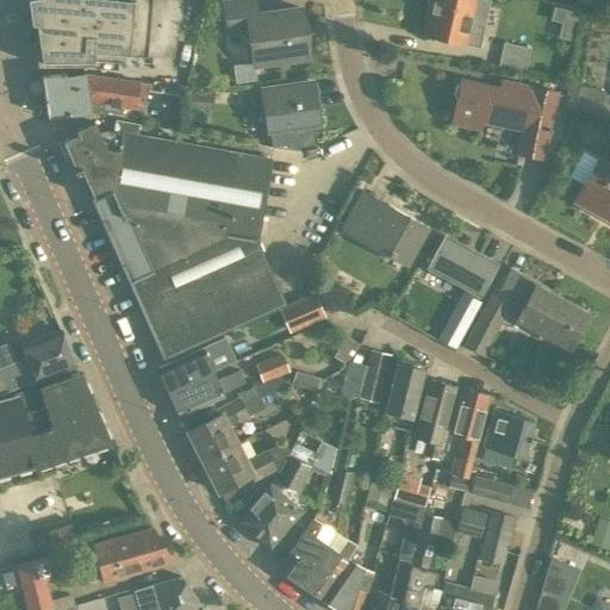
[(36,22),(33,39),(32,39),(36,66),(91,64),(92,50),(172,57),(182,0),(26,0),(30,23),(36,22)]
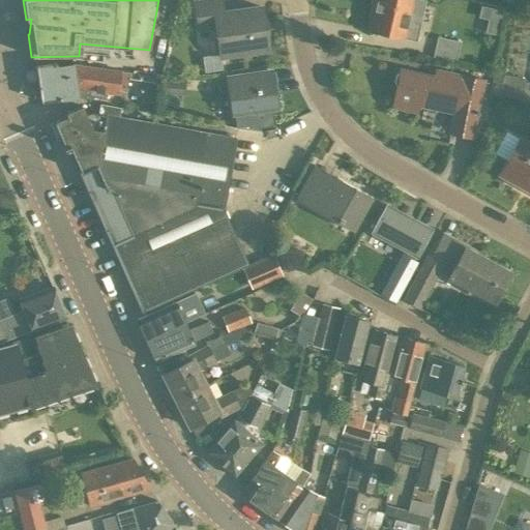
[(209,0),(195,2),(199,30),(216,28),(221,57),(266,51),(260,7),(222,12),(219,0),(209,0)]
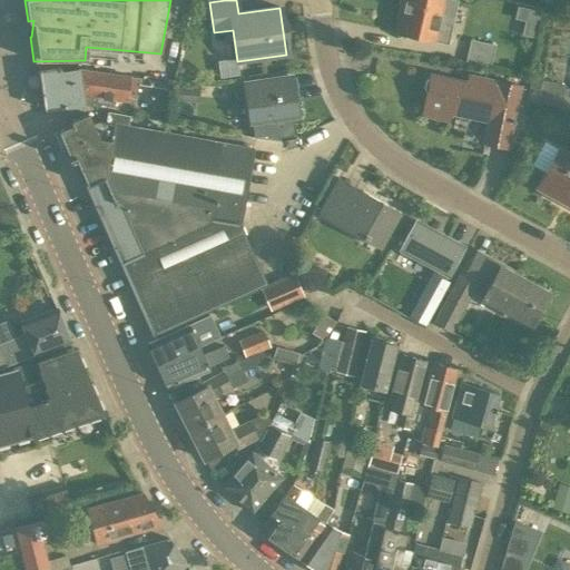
[(450,0),(404,0),(397,33),(433,41),(448,45),(458,1),(450,0)]
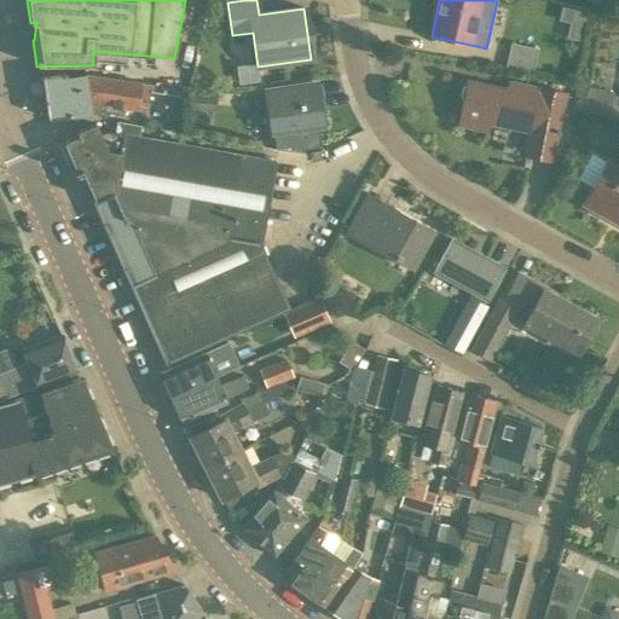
[(585,36),(591,10),(566,4),(560,32),(585,36)]
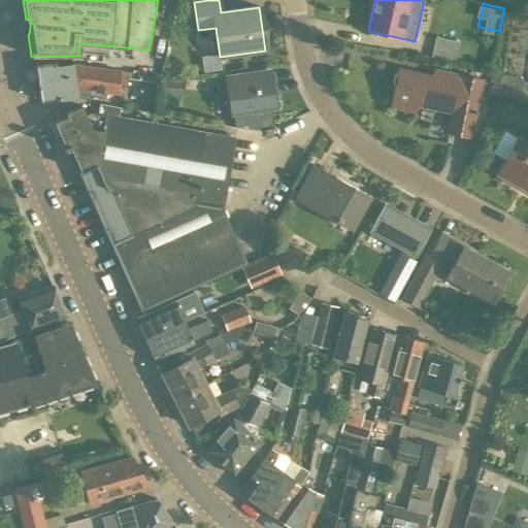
[(435,37),(431,59),(454,64),(458,42),(435,37)]
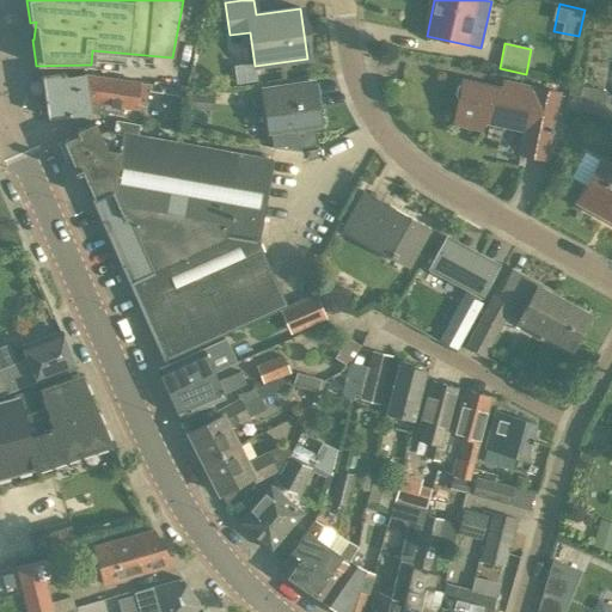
[(181,85),(154,81),(154,84),(140,83),(84,74),(84,75),(65,78),(65,73),(41,77),(47,118),(87,112),(99,114),(99,111),(121,115),(122,108),(136,110),(136,105),(145,106),(146,92),(181,98),(181,85)]
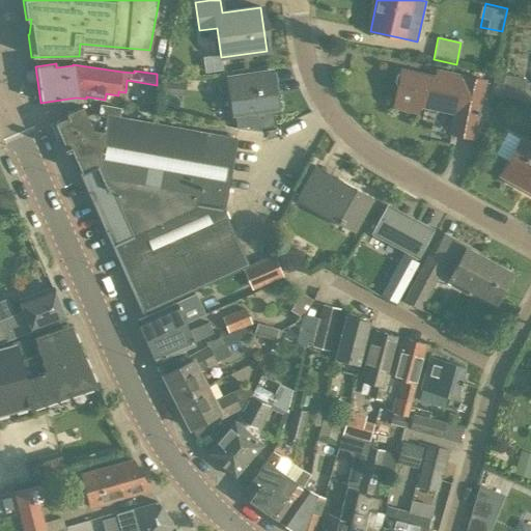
[(399,68),(391,108),(418,113),(420,106),(455,113),(451,133),(472,138),(484,81),(436,71),(435,77),(399,68)]
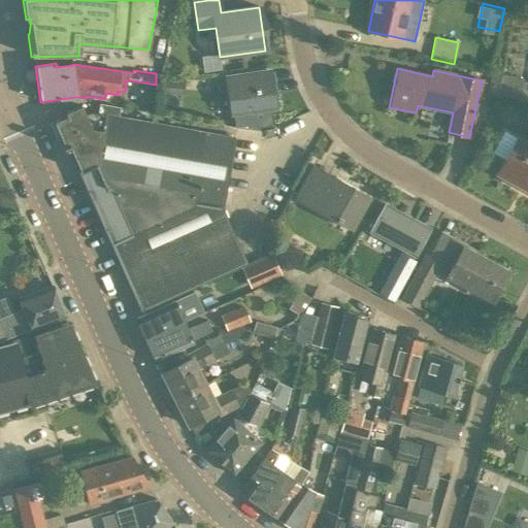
[(232,113),(255,110),(256,119),(260,121),(264,122),(269,120),(271,114),(271,107),(274,107),(269,71),(227,77),(232,113)]
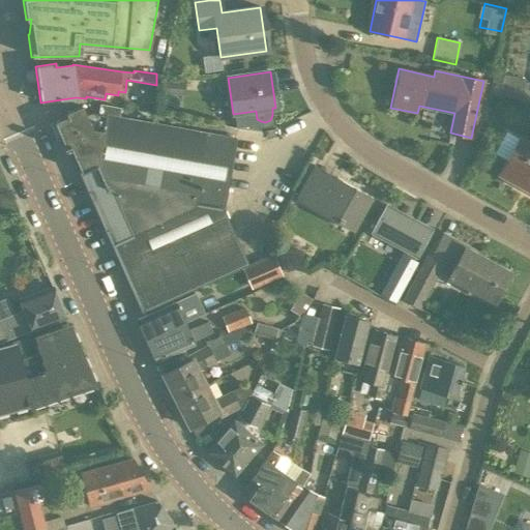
[(498,96),(502,77),(493,75),(489,94),(498,96)]
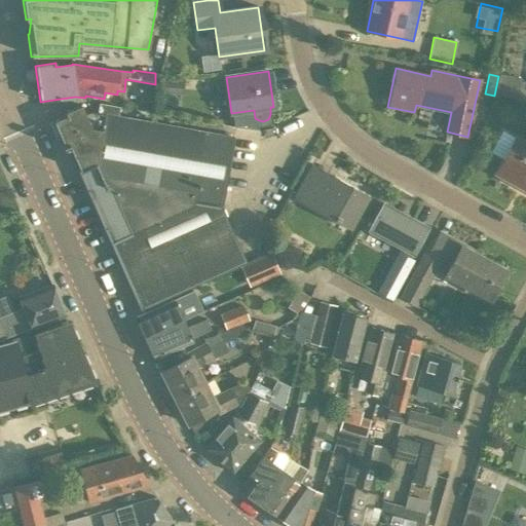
[(525,81),(521,81),(522,78),(499,74),(498,76),(494,96),(525,102),(525,81)]
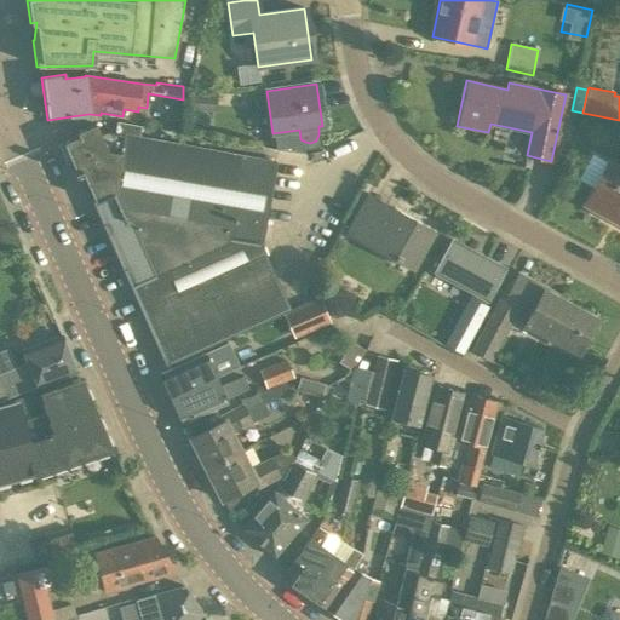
[(189,109),(216,110),(217,93),(190,92),(189,109)]
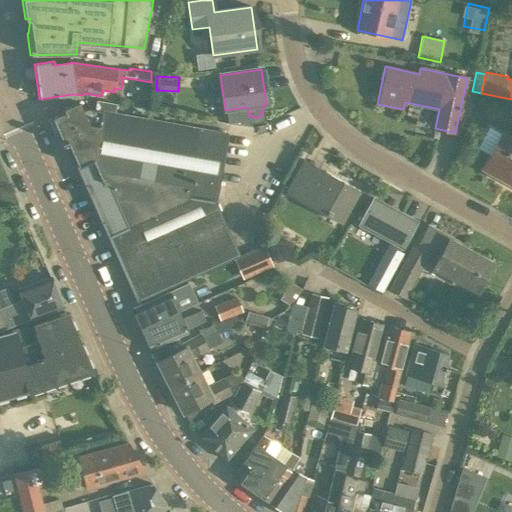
[(51,120),(48,122),(54,134),(57,133),(60,139),(58,139),(61,146),(67,144),(137,302),(240,256),(215,200),(227,134),(115,114),(116,105),(96,101),(94,110),(88,109),(83,111),(79,102),(63,109),(64,112),(51,118),(51,120)]
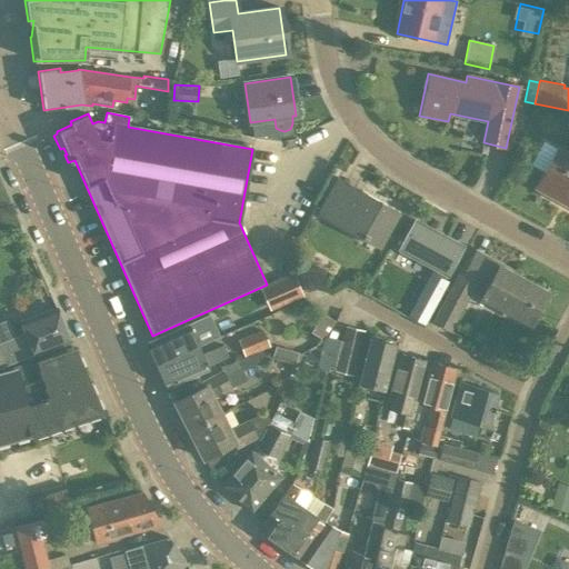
[(568,155),(558,149),(539,183),(568,200),(566,206),(568,207),(568,155)]
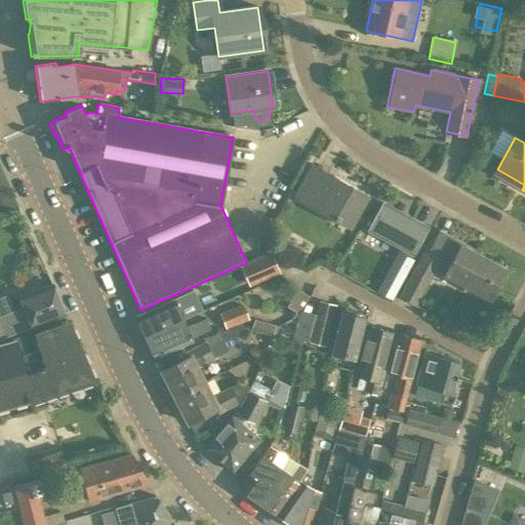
[(291,197),(350,230),(368,196),(333,176),(328,186),(316,179),(312,187),(300,180),(291,197)]
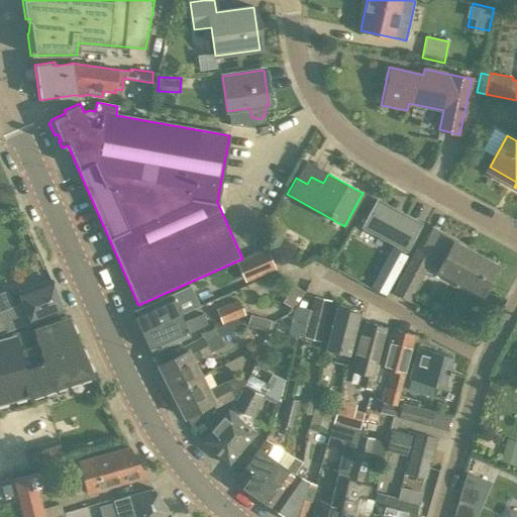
[(363,226),(405,249),(419,223),(377,200),(363,226)]
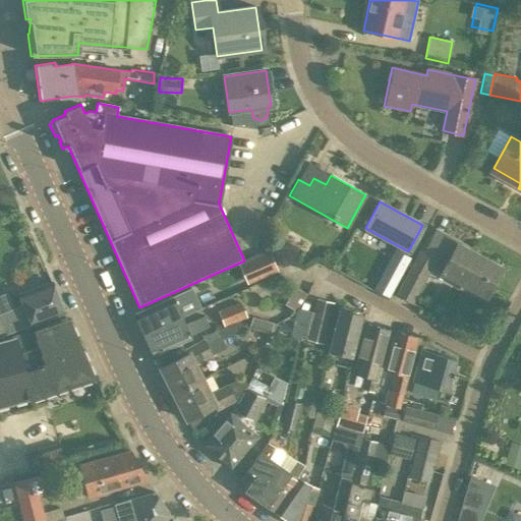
[(461,242),(435,228),(423,250),(420,248),(395,295),(412,304),(431,269),(440,273),(485,298),(502,268),(459,244),(461,242)]
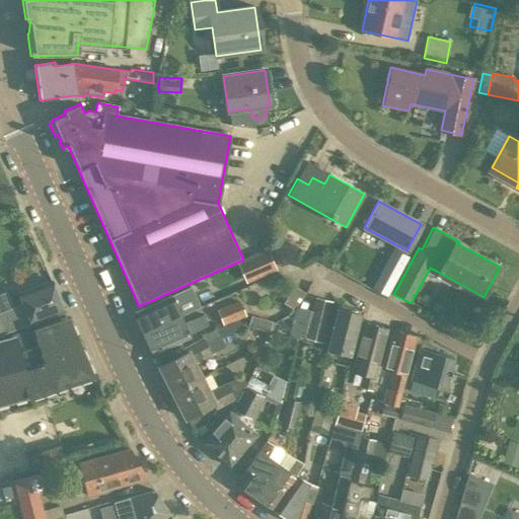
[(393,248),(381,271),(396,280),(410,256),(393,248)]
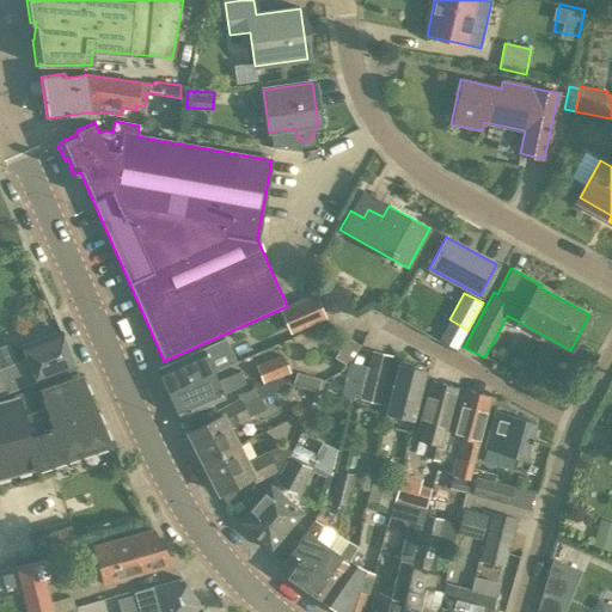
[(316,295),(280,311),(291,334),(326,318),(316,295)]
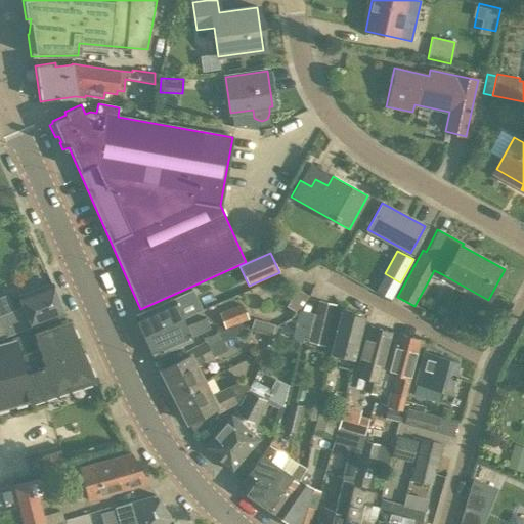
[(63,314),(51,284),(18,297),(23,307),(13,311),(0,316),(0,339),(10,336),(31,326),(63,314)]
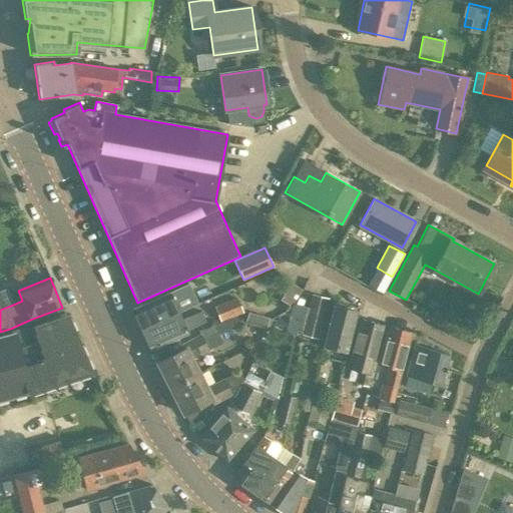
[(132,309),(141,329),(177,313),(174,305),(193,297),(189,287),(179,291),(178,289),(168,293),(132,309)]
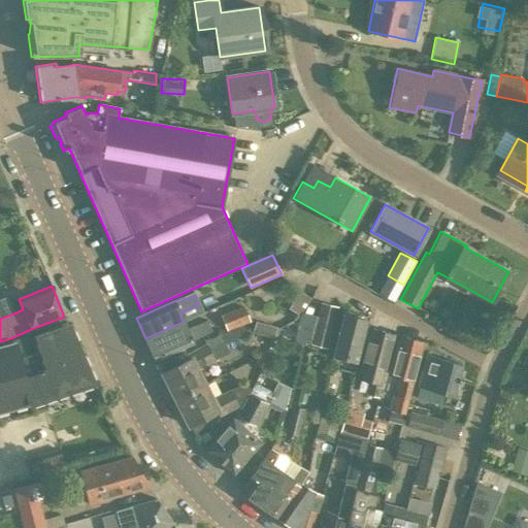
[(310,343),(328,350),(332,333),(338,308),(320,303),(314,328),(310,343)]
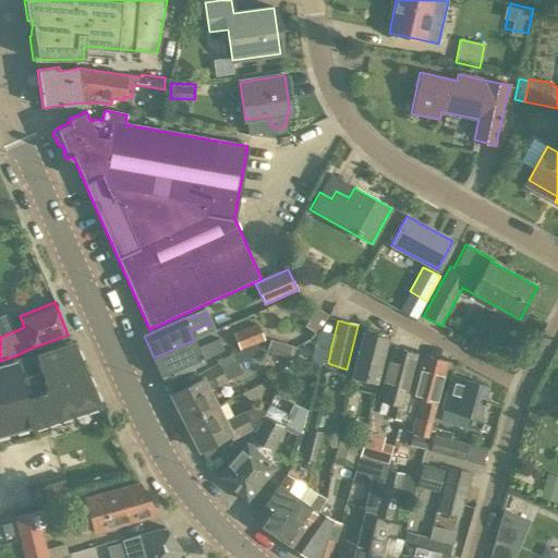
[(233,332),(239,350),(264,340),(257,324),(233,332)]
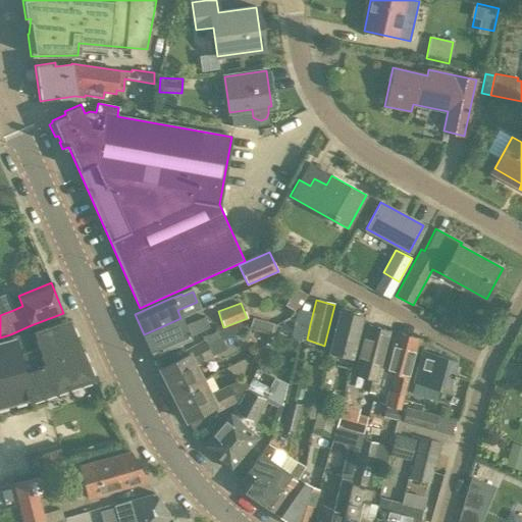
[(300,309),(296,315),(289,341),(298,344),(299,338),(305,340),(312,313),(300,309)]
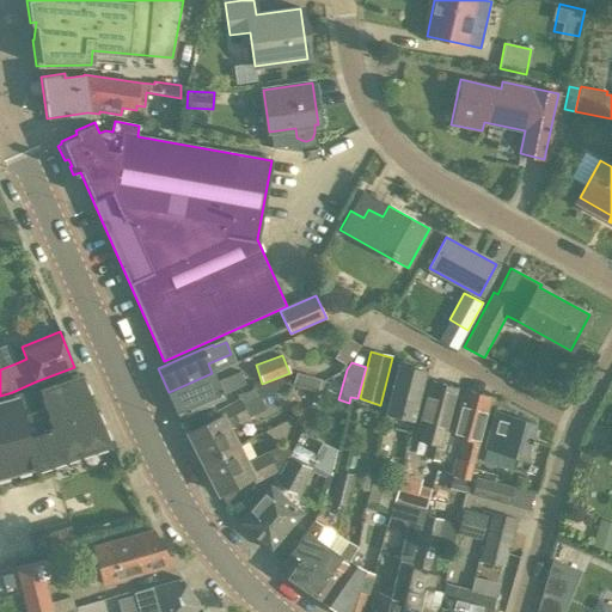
[(397,365),(385,412),(412,418),(424,371),(397,365)]
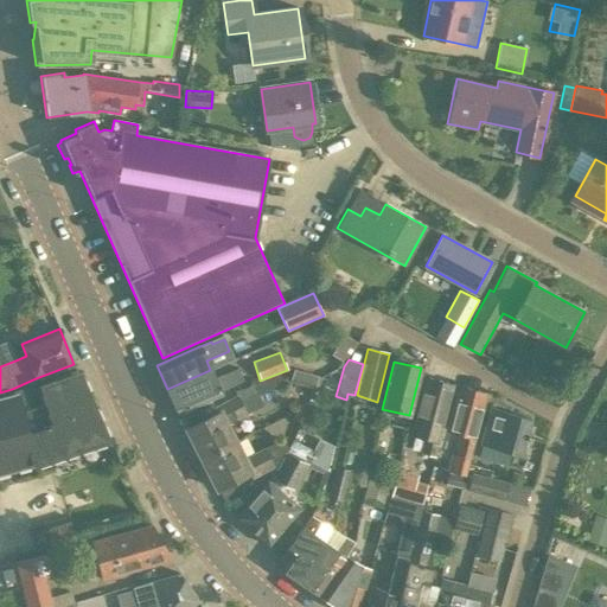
[(210,370),(167,389),(178,415),(221,396),(219,391),(243,381),(237,369),(213,379),(210,370)]
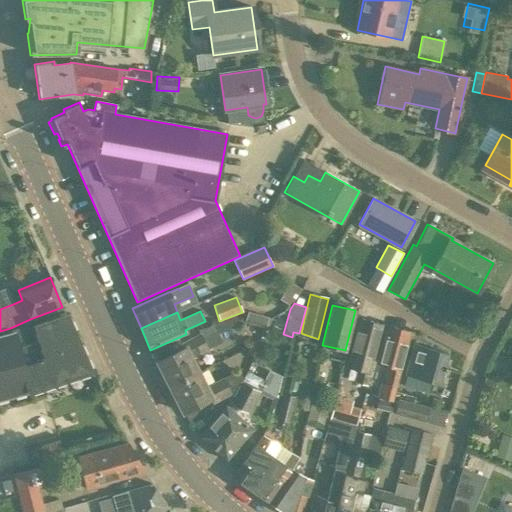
[(245,322),(266,328),(268,318),(248,312),(245,322)]
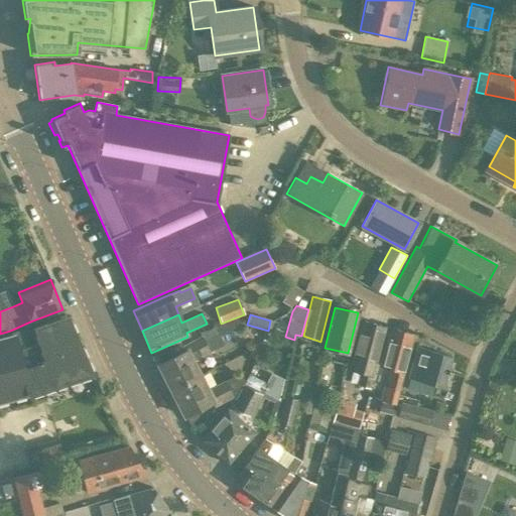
[(39,343),(29,346),(44,390),(92,374),(68,316),(34,328),(39,343)]
